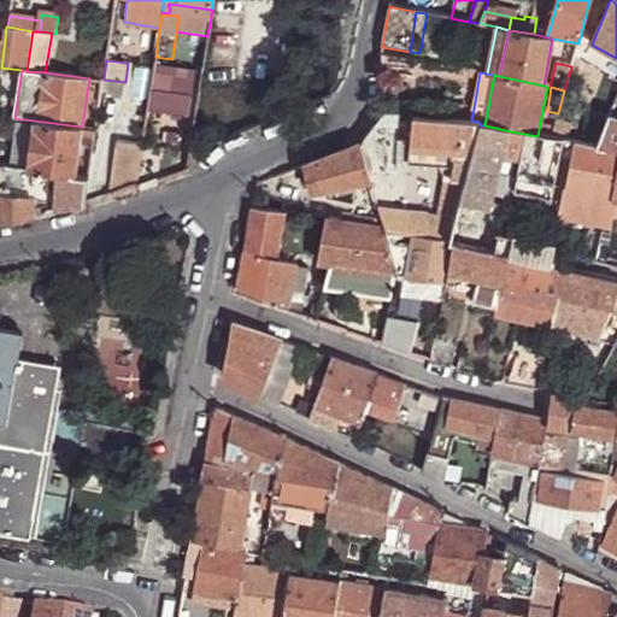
[(195,117),(198,105),(169,101),(166,112),(195,117)]
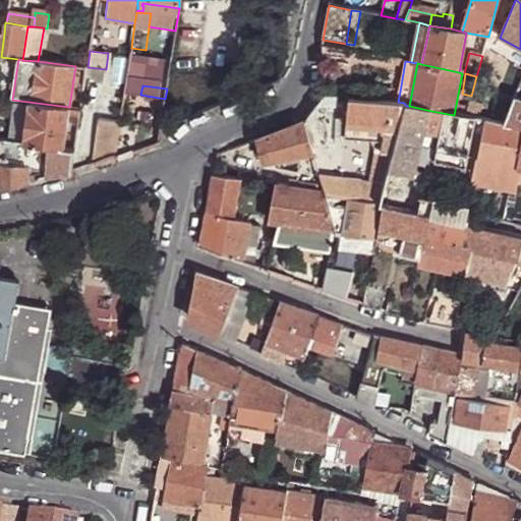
[(398,102),(400,92),(385,90),(384,101),(398,102)]
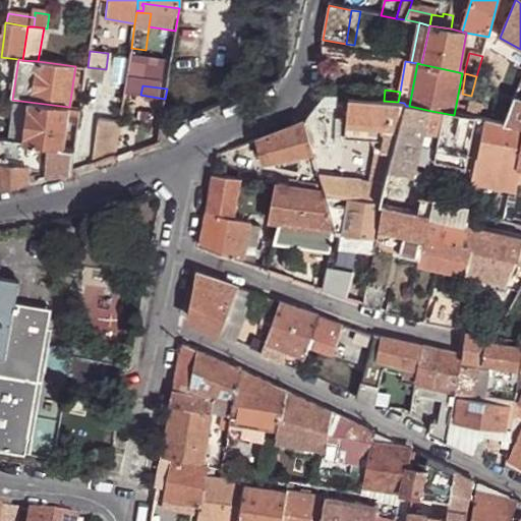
[(130,153),(159,142),(161,126),(165,99),(140,95),(130,153)]
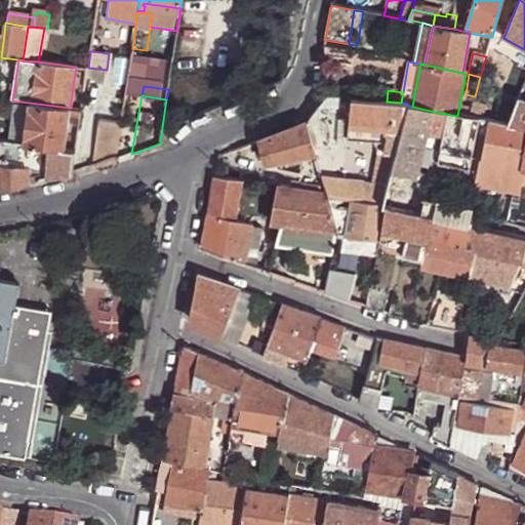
[(388,187),(409,107),(407,104),(401,103),(387,102),(352,96),(348,139),(375,144),(381,153),(373,185),(388,187)]
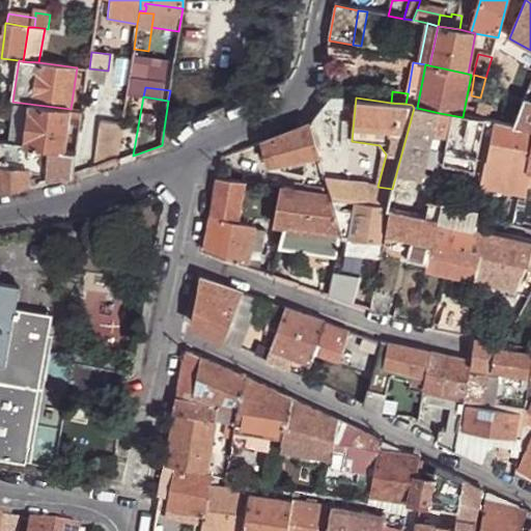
[(12,102),(6,143),(51,148),(64,150),(68,124),(71,109),(12,102)]
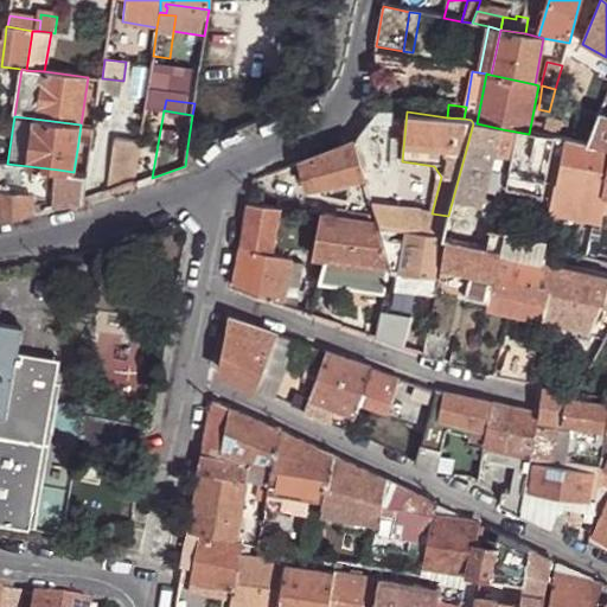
[(590,138),(588,145),(606,148),(606,117),(600,116),(590,138)]
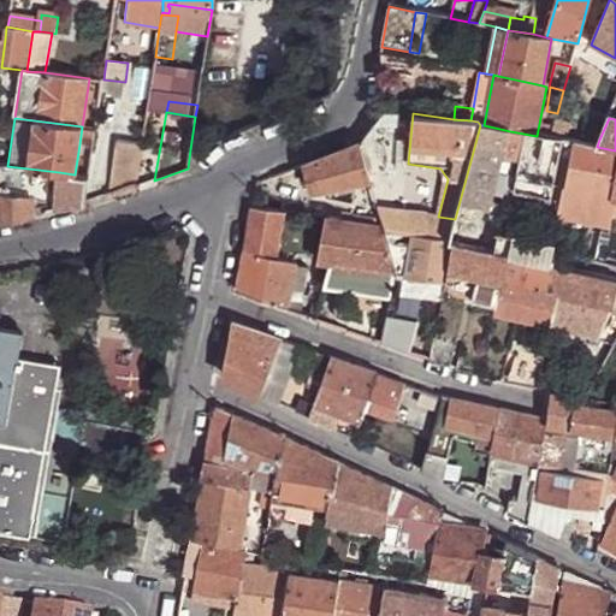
[(400,128),(375,125),(361,146),(360,146),(369,181),(395,173),(400,128)]
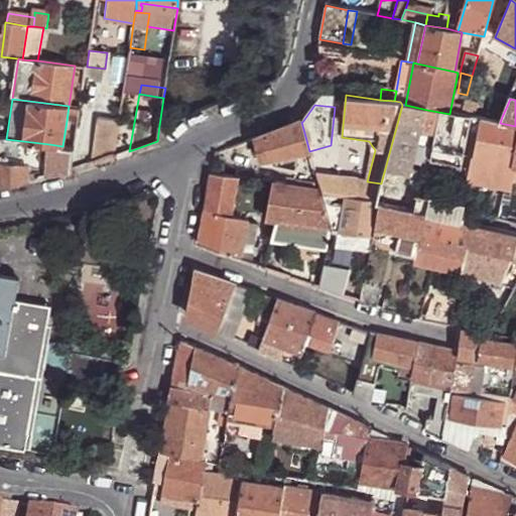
[(427,110),(405,105),(402,105),(381,183),(376,203),(379,204),(401,208),(405,192),(417,195),(419,184),(408,181),(416,150),(420,133),(427,110)]
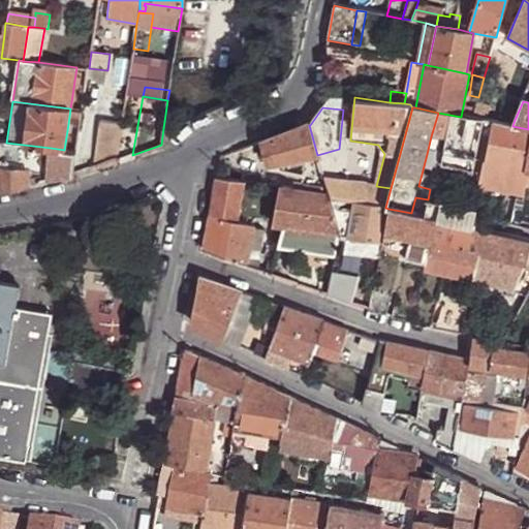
[(70,109),(68,124),(80,126),(82,111),(70,109)]
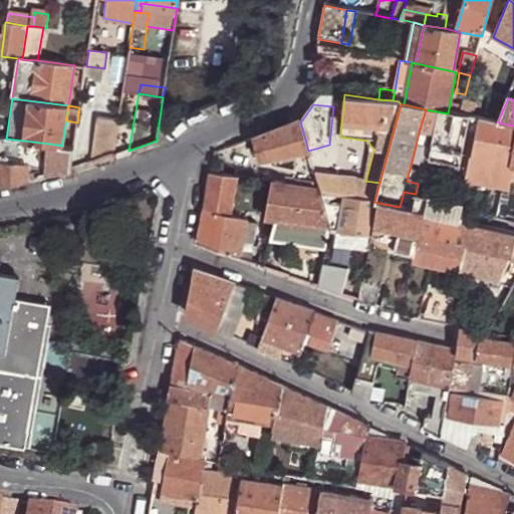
[(479,119),(448,113),(426,109),(419,133),(434,136),(431,150),(462,156),(469,123),(478,125),(479,119)]
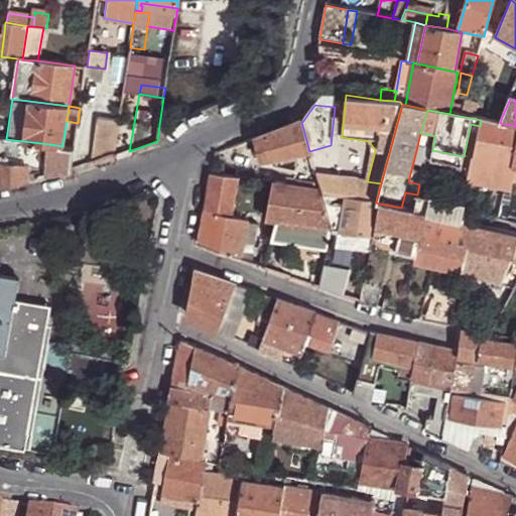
[(494,122),(481,120),(480,126),(467,186),(504,194),(506,184),(513,186),(515,171),(515,126),(500,123),(494,122)]
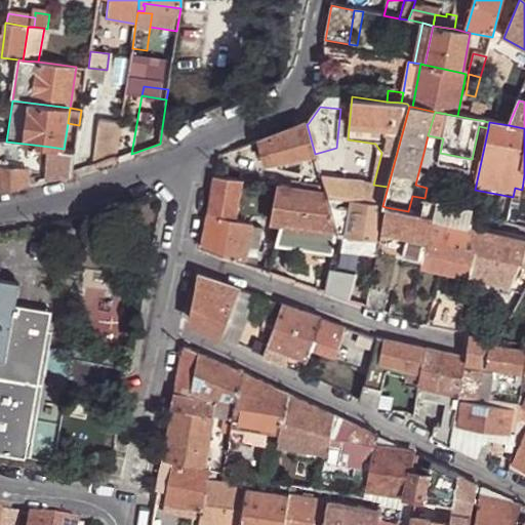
[(94,163),(117,159),(121,127),(98,123),(94,163)]
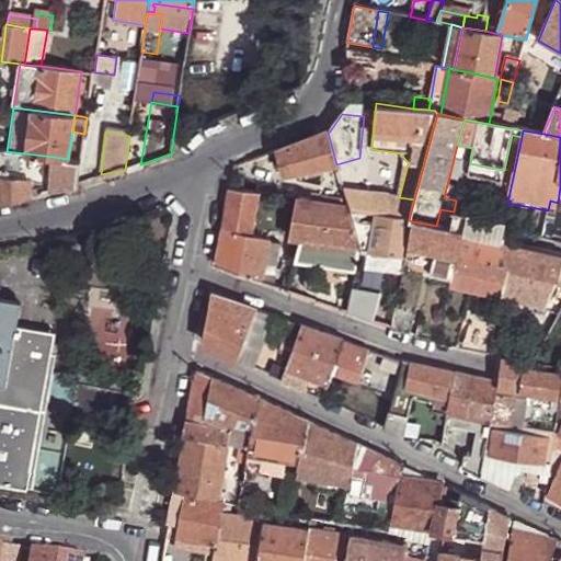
[(336,164),(328,133),(278,151),(285,175),(336,168),(336,164)]
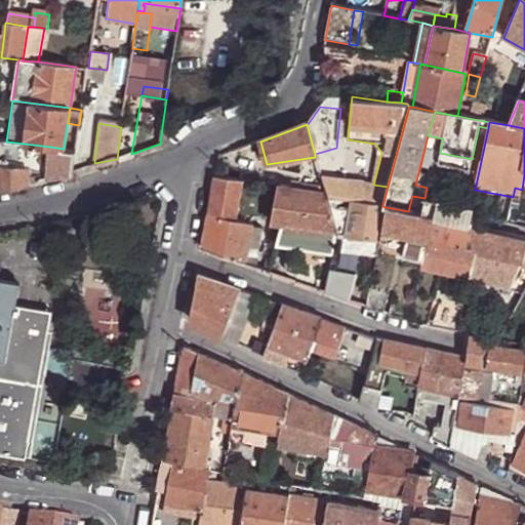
[(28,177),(47,173),(50,147),(6,142),(0,139),(0,168),(27,167),(28,177)]
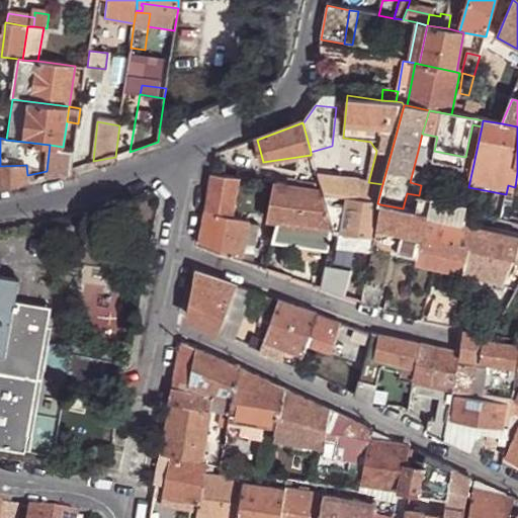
[(46,178),(71,173),(74,148),(63,147),(50,145),(47,171),(46,178)]
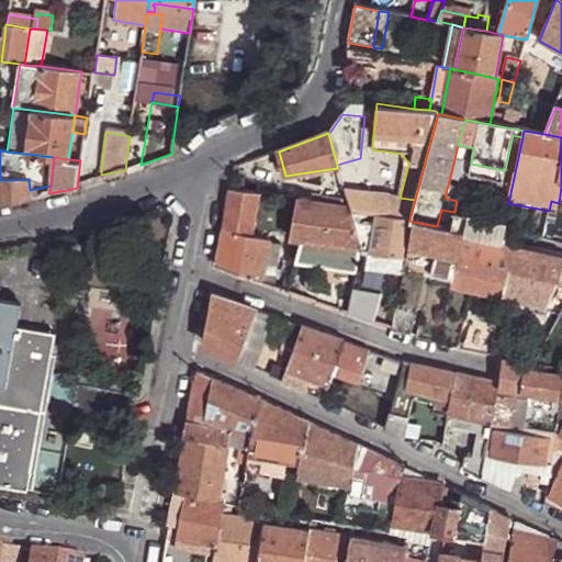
[(467,167),(453,164),(445,198),(457,201),(467,167)]
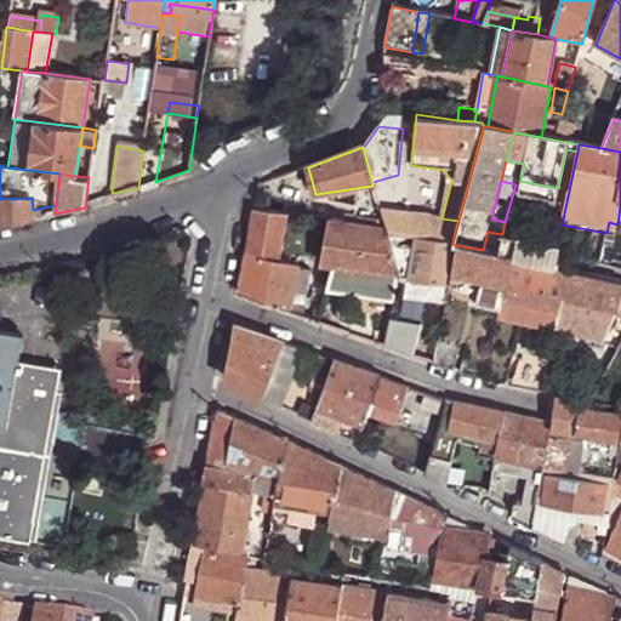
[(558,188),(520,181),(517,199),(554,208),(558,188)]
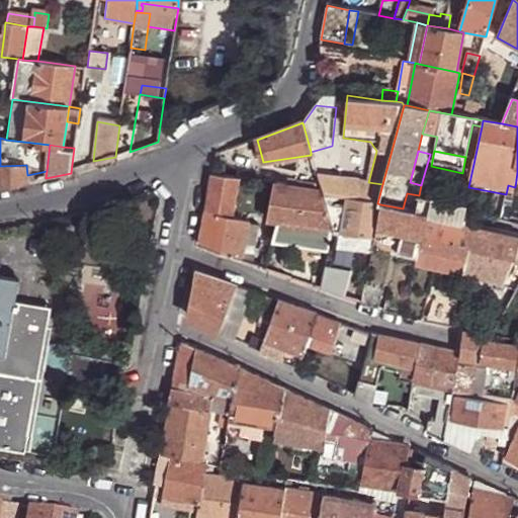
[(0,186),(27,182),(27,175),(26,165),(0,166),(0,186)]
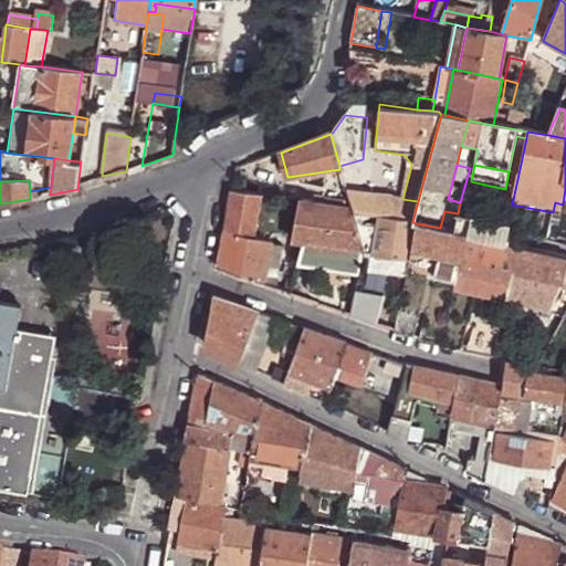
[(412,222),(418,201),(402,199),(346,189),(352,209),(353,212),(412,222)]
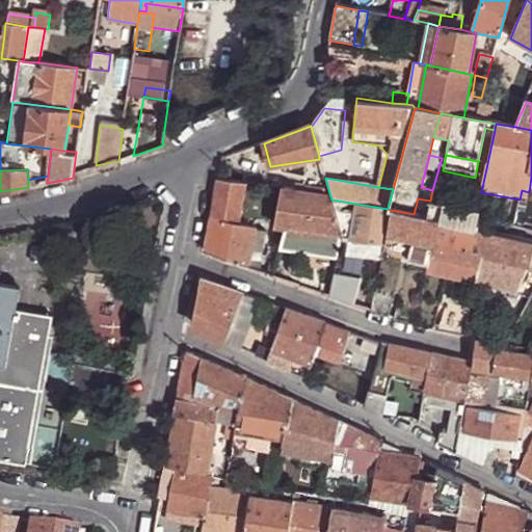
[(237,223),(244,183),(218,179),(206,253),(248,267),(254,232),(255,228),(237,223)]
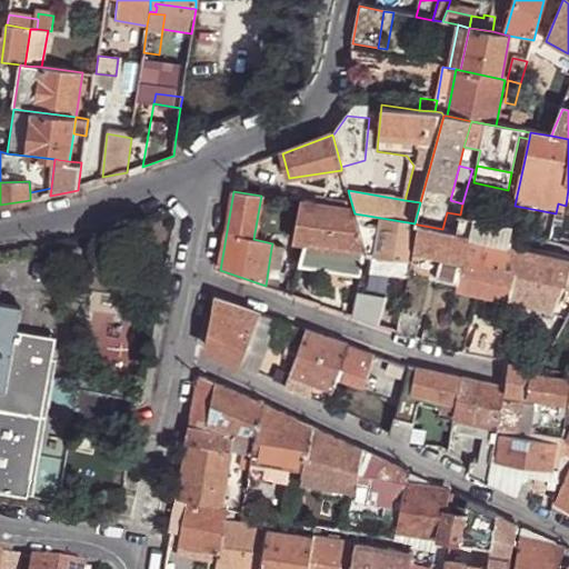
[(363,252),(355,213),(353,210),(300,201),(293,241),(308,243),(300,267),(359,278),(363,252)]
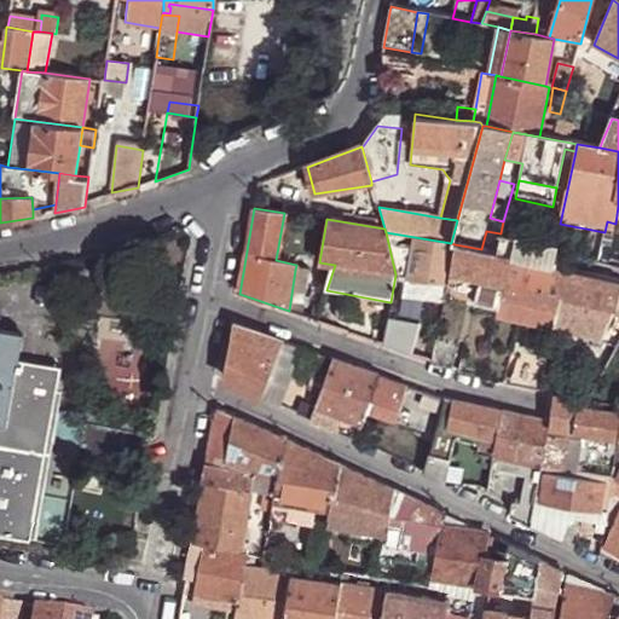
[(496,253),(501,233),(486,231),(481,249),(496,253)]
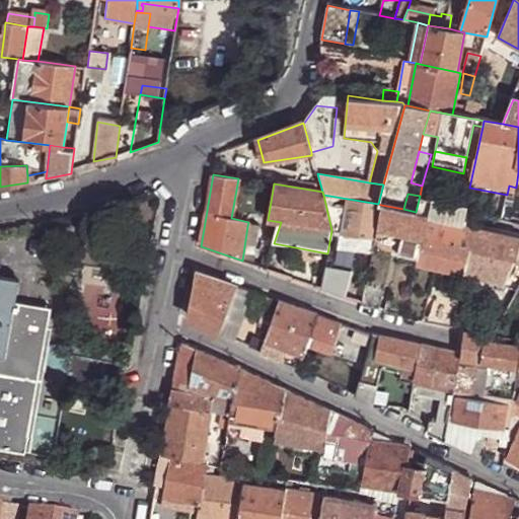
[(381,205),(378,204),(323,195),(331,230),(341,232),(339,244),(372,251),(373,245),(376,229),(381,205)]
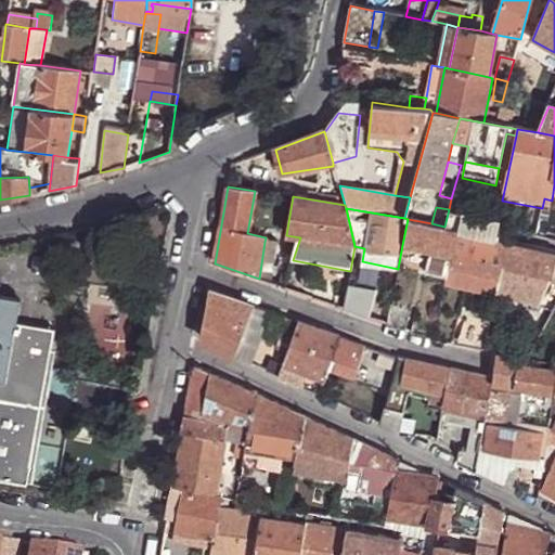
[(459,230),(501,239),(504,221),(449,209),(444,227),(459,230)]
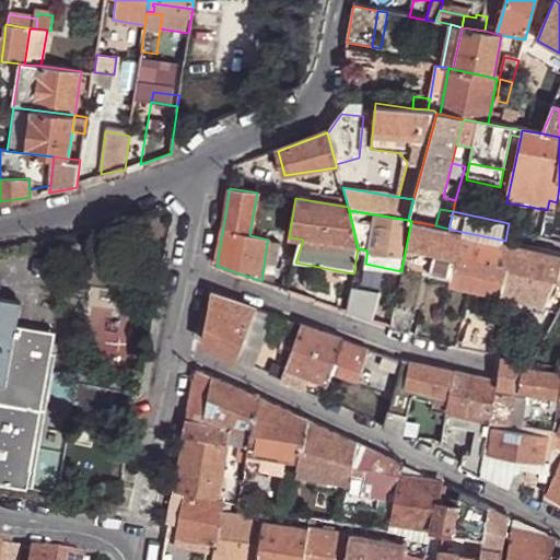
[(435,225),(411,221),(406,247),(412,248),(436,254),(457,258),(463,232),(448,229),(435,225)]
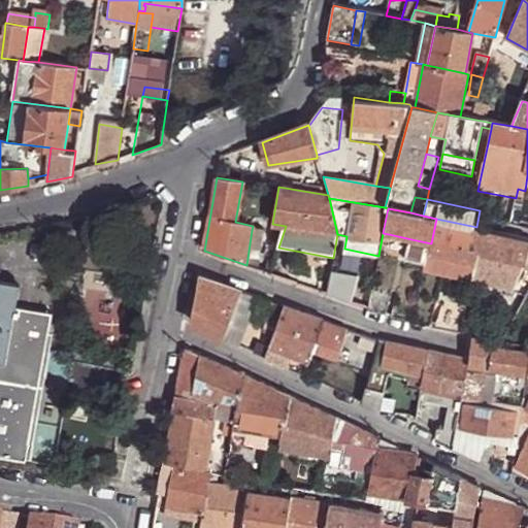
[(474,276),(484,229),(476,227),(436,219),(431,243),(428,265),(426,272),(472,282),(474,276)]
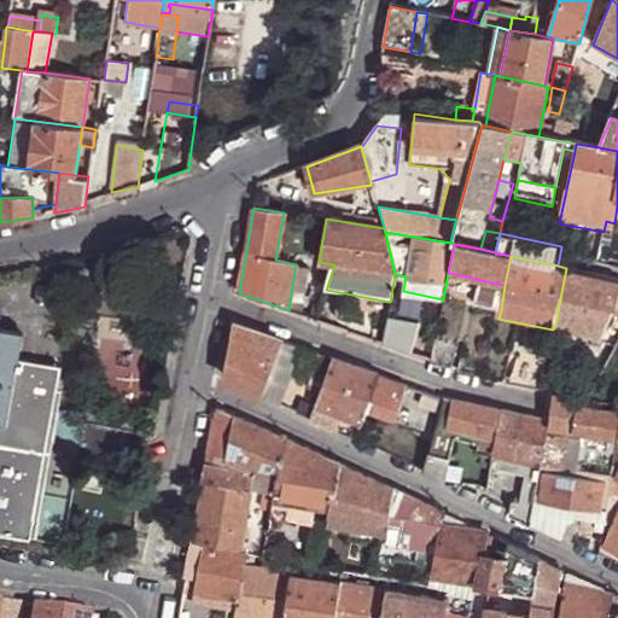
[(617,337),(617,279),(566,268),(555,324),(602,338),(614,344),(617,337)]
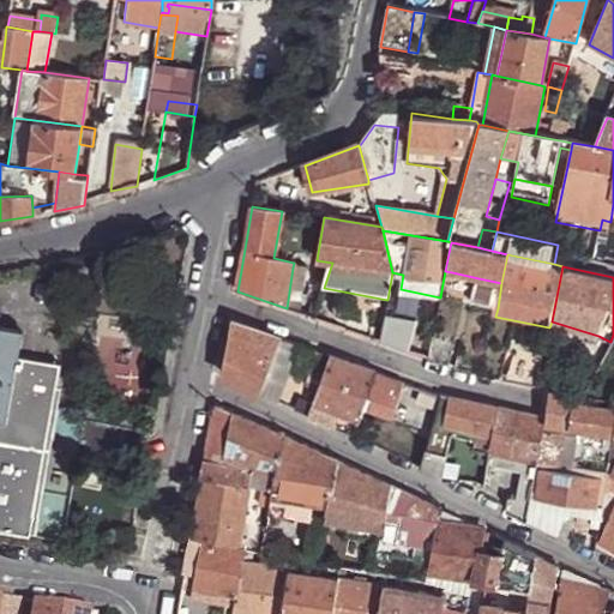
[(287,308),(299,313),(305,270),(293,268),(287,308)]
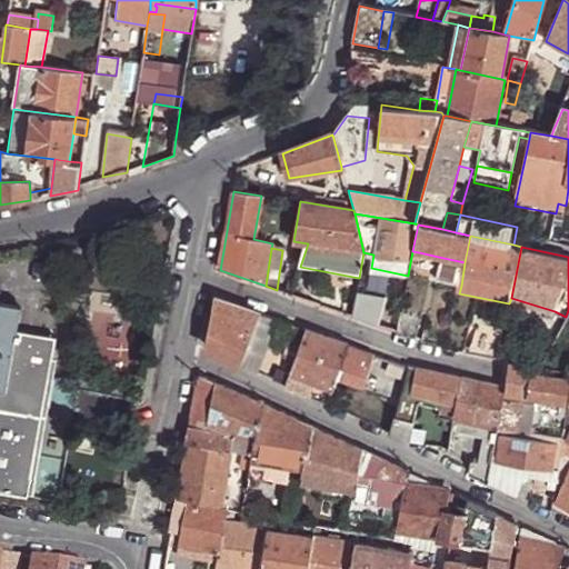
[(419,252),(412,251),(409,269),(440,276),(443,258),(419,252)]
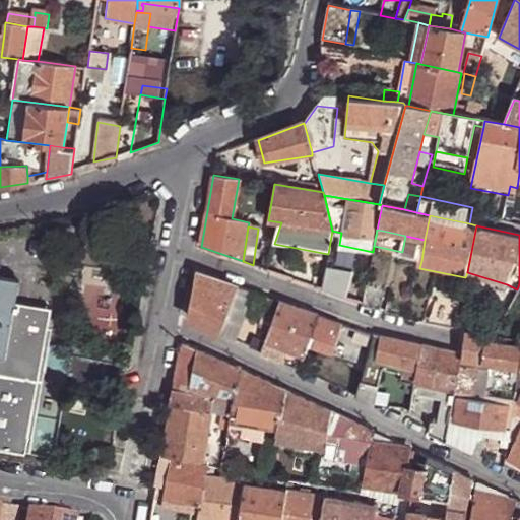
[(421,261),(425,240),(405,236),(402,252),(401,257),(421,261)]
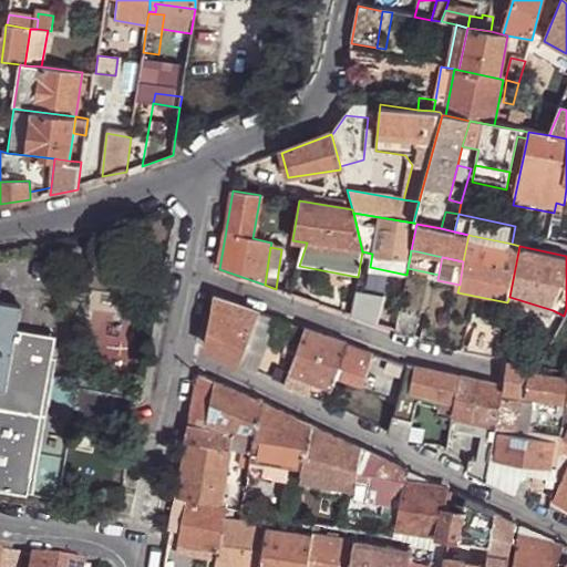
[(212,312),(251,331),(259,312),(214,296),(212,312)]
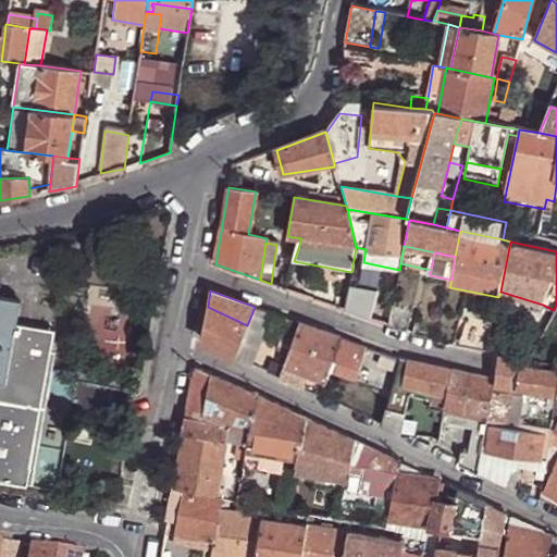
[(0,479),(27,484),(54,327),(17,321),(22,296),(0,292),(0,479)]
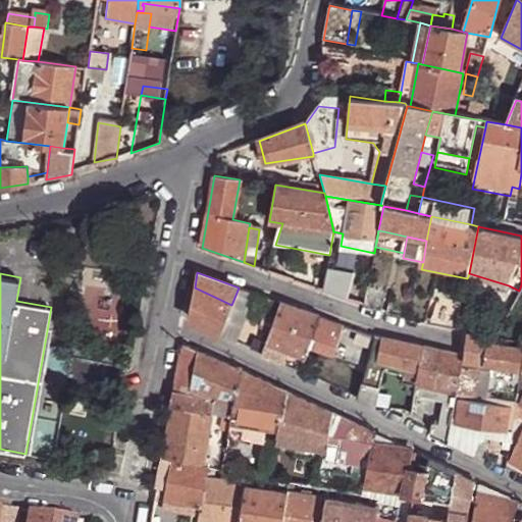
[(323,291),(346,298),(352,279),(326,274),(323,291)]
